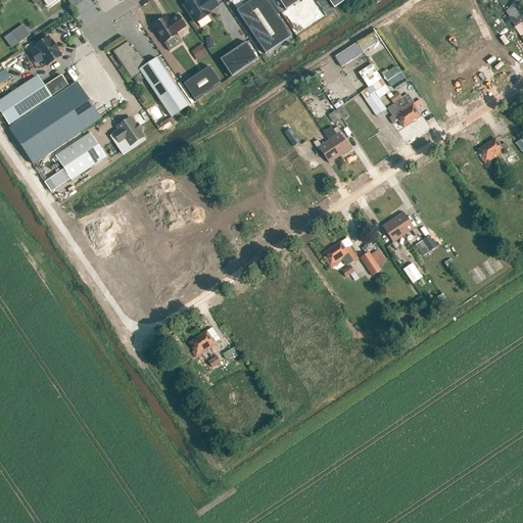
[(218,6),(212,0),(199,0),(190,0),(183,5),(196,24),(209,14),(208,12),(218,6)]
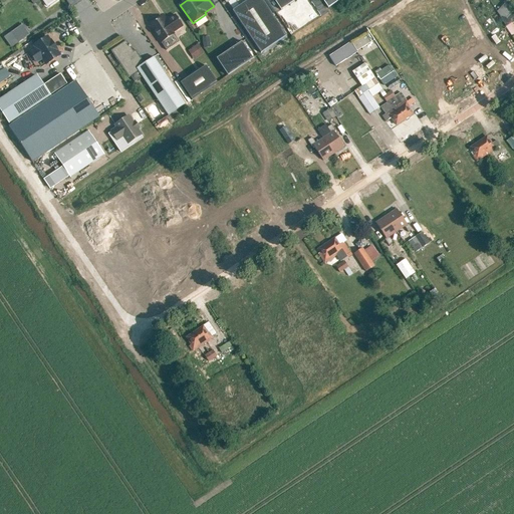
[(224,0),(226,3),(230,0),(235,0),(240,6),(232,11),(260,53),(286,36),(261,0),(248,0),(247,1),(246,0),(224,0)]
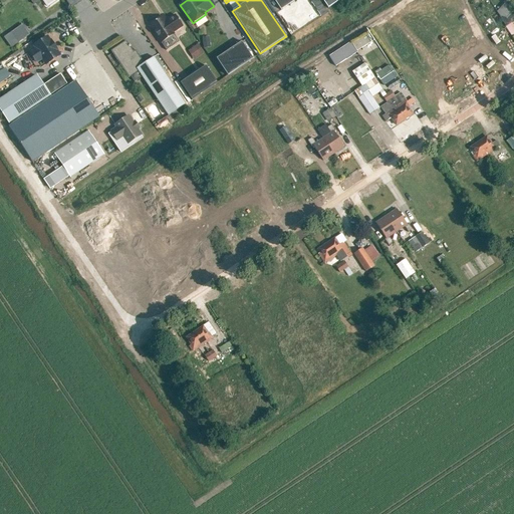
[(273,0),(280,10),(296,0),(273,0)]
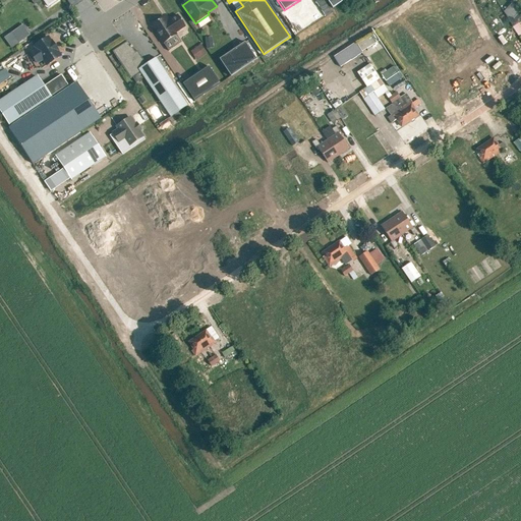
[(313,0),(323,14),(329,11),(322,0),(313,0)]
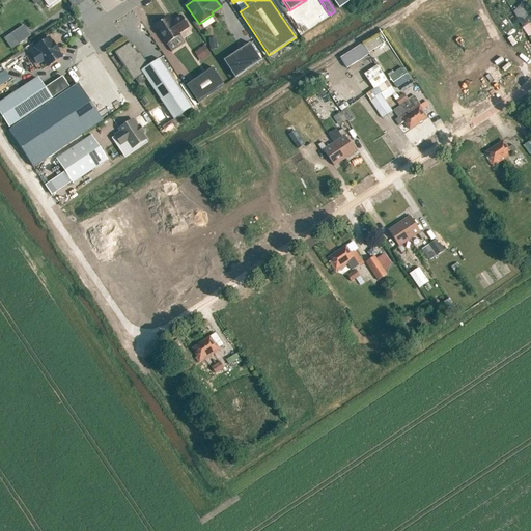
[(332,0),(338,9),(352,0),(332,0)]
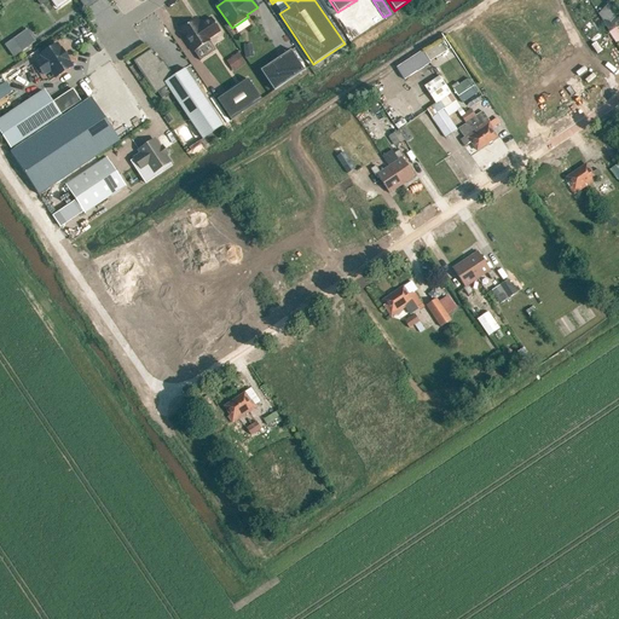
[(608,4),(597,15),(602,22),(605,21),(609,24),(618,13),(608,4)]
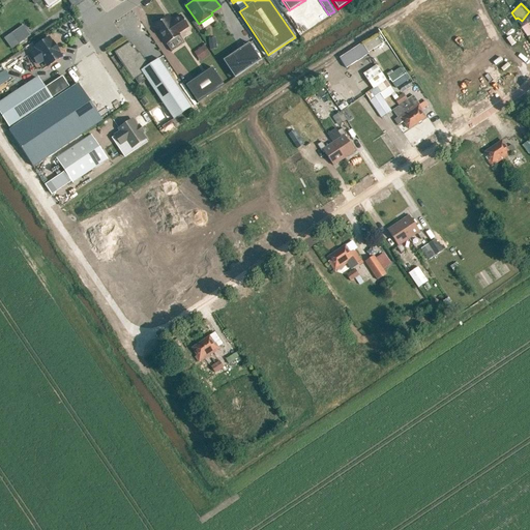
[(188,27),(180,16),(174,21),(175,21),(171,24),(167,18),(154,27),(166,45),(179,36),(178,33),(188,27)]
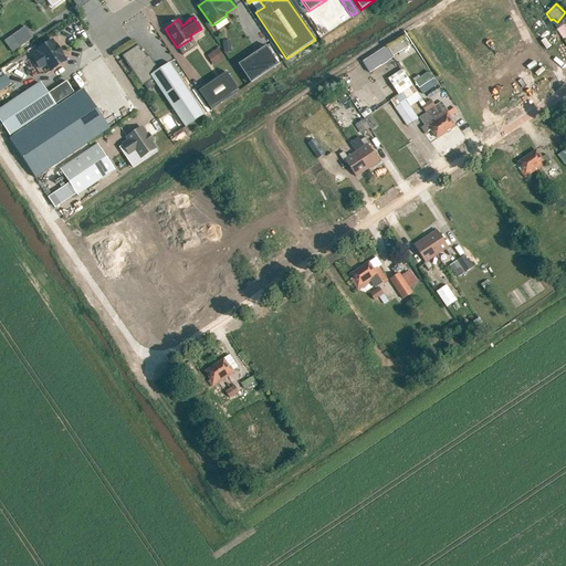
[(14,40),(20,48),(32,39),(28,31),(14,40)]
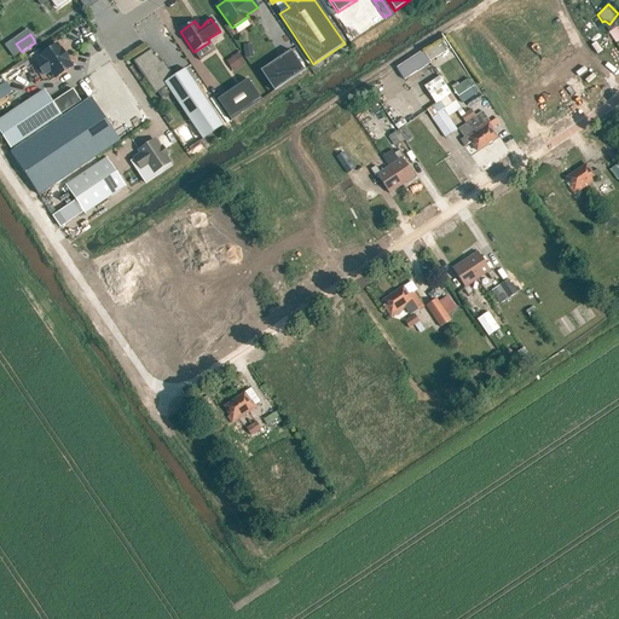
[(61,51),(57,45),(41,55),(42,57),(35,62),(44,75),(52,70),(56,77),(71,67),(67,61),(68,59),(62,50),(61,51)]
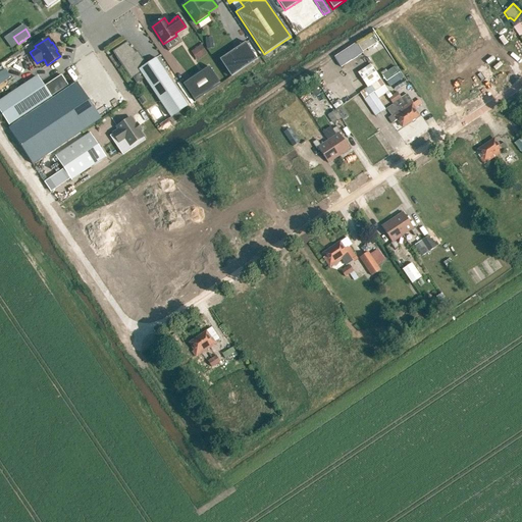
[(144,79),(170,118),(189,107),(156,58),(146,64),(138,51),(136,53),(132,48),(133,47),(132,46),(131,46),(127,42),(119,48),(120,49),(113,54),(131,80),(133,77),(141,72),(144,79)]
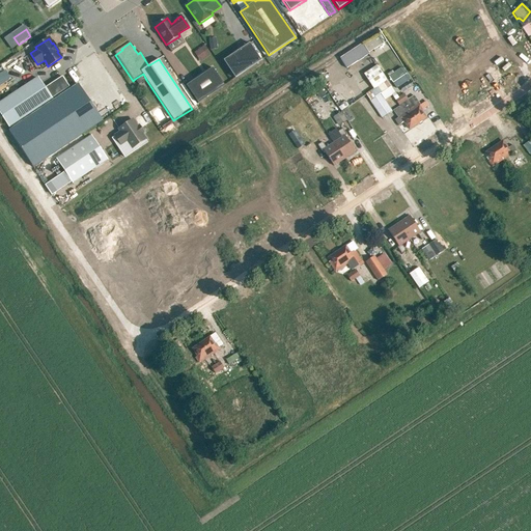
[(234,78),(261,61),(250,44),(223,61),(234,78)]
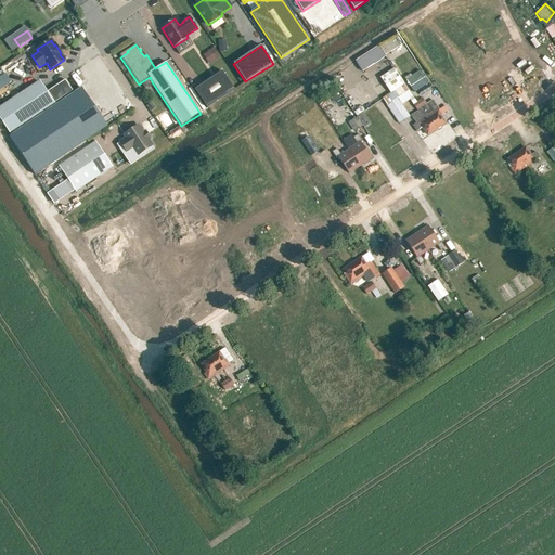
[(214,48),(205,54),(211,63),(220,57),(214,48)]
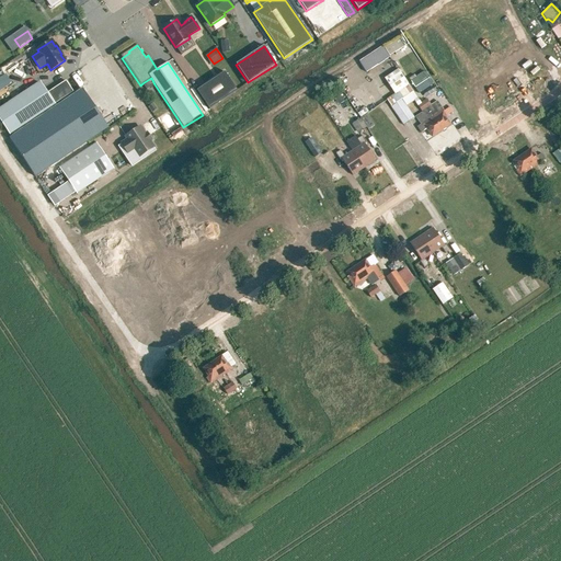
[(358,64),(365,73),(389,59),(382,48),(358,64)]
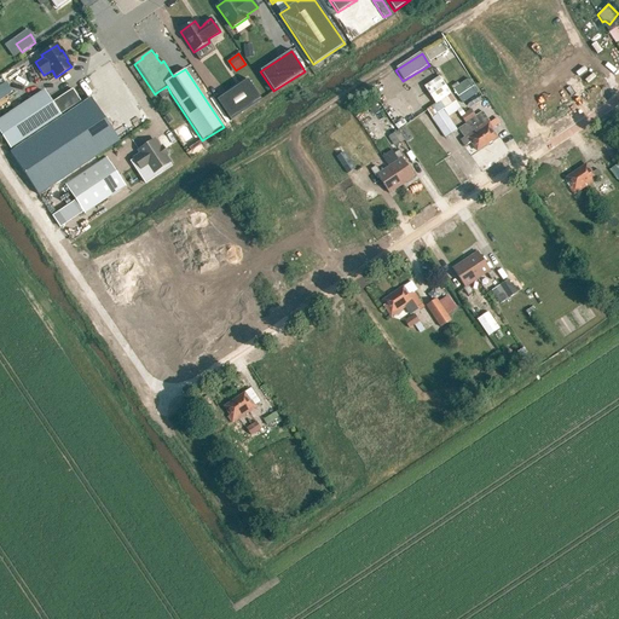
[(486,144),(466,114),(439,76),(424,86),(435,103),(427,109),(446,138),(457,129),(449,116),(457,111),(461,116),(466,125),(458,129),(466,139),(462,142),(464,146),(470,143),(476,151),(486,144)]
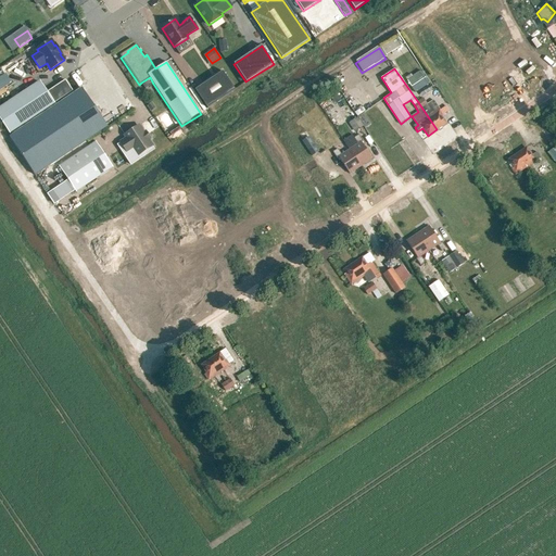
[(206,109),(235,90),(223,71),(194,89),(206,109)]
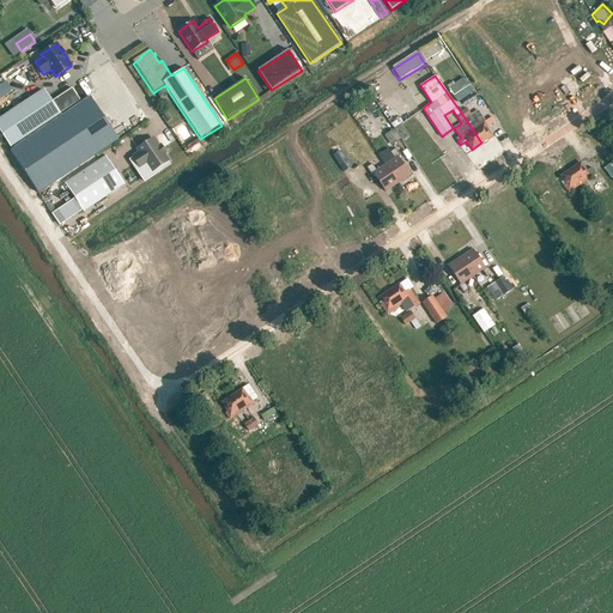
[(454,97),(469,86),(463,79),(449,90),(454,97)]
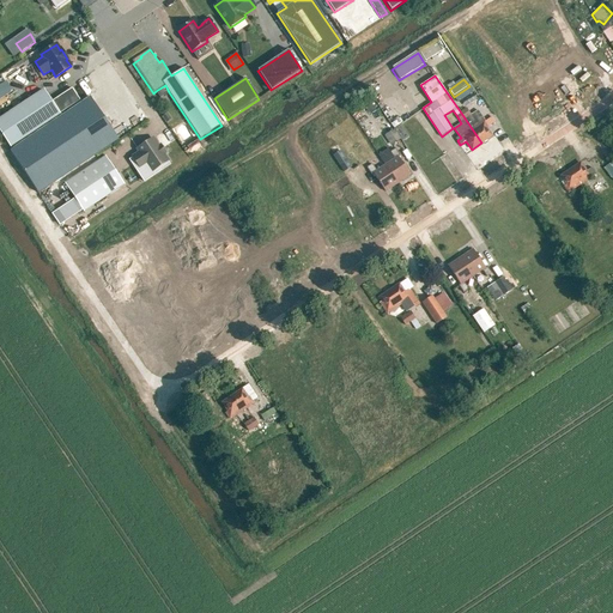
[(165,85),(156,91),(161,98),(169,92),(165,85)]
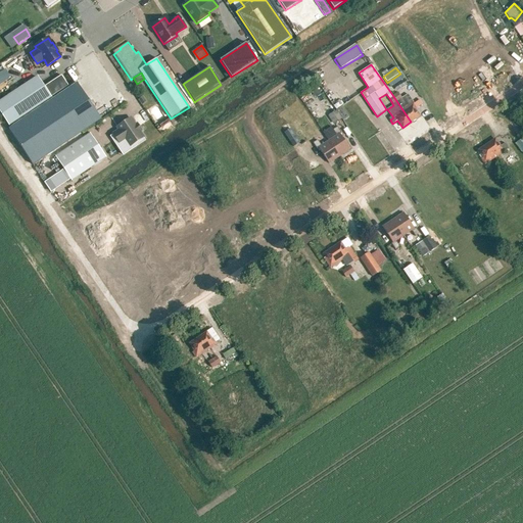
[(0,111),(9,125),(68,86),(61,76),(43,87),(37,78),(0,101),(0,111)]
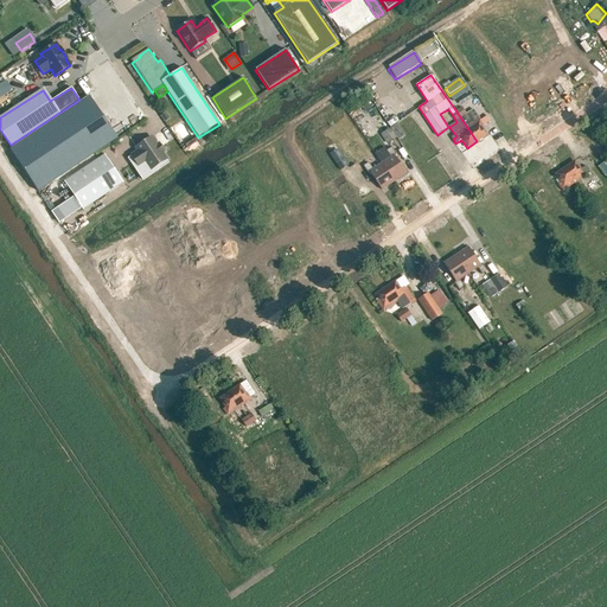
[(89,96),(10,149),(38,192),(117,139),(89,96)]
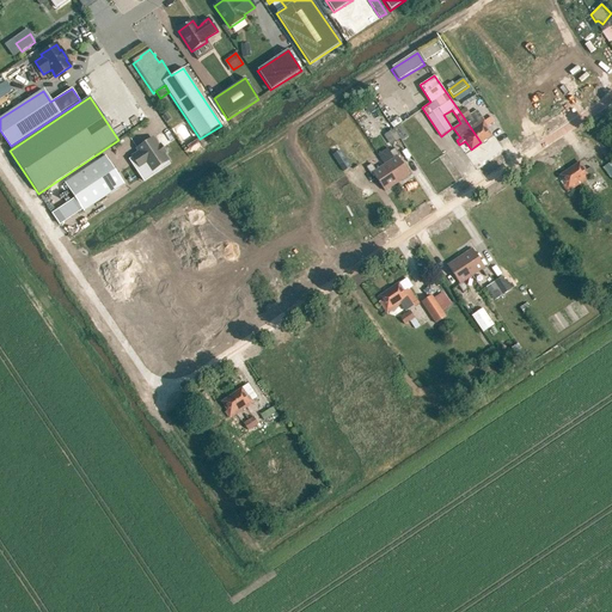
[(460,112),(481,142),(490,136),(485,128),(488,126),(483,120),(477,110),(470,115),(465,109),(460,112)]
